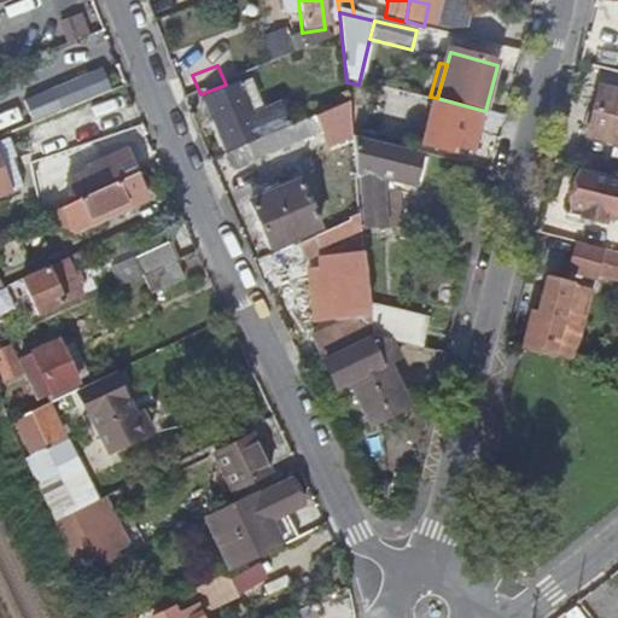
[(52,92),(60,112),(109,92),(100,71),(52,92)]
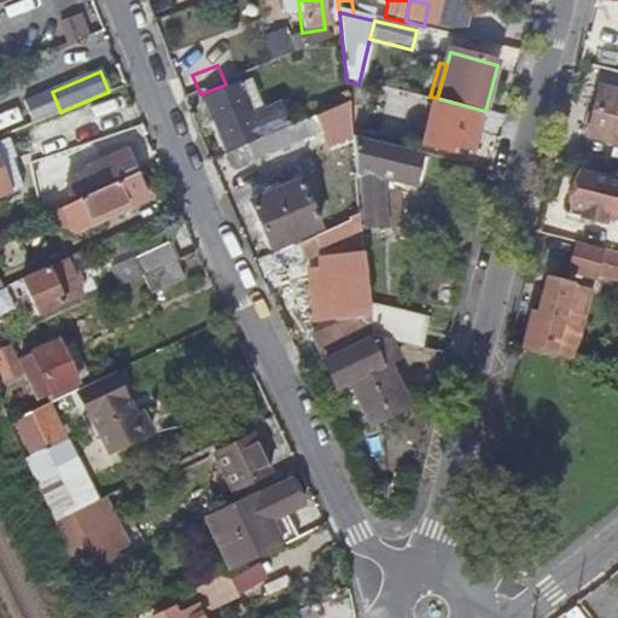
[(252,80),(239,85),(250,111),(260,108),(256,98),(258,97),(252,80)]
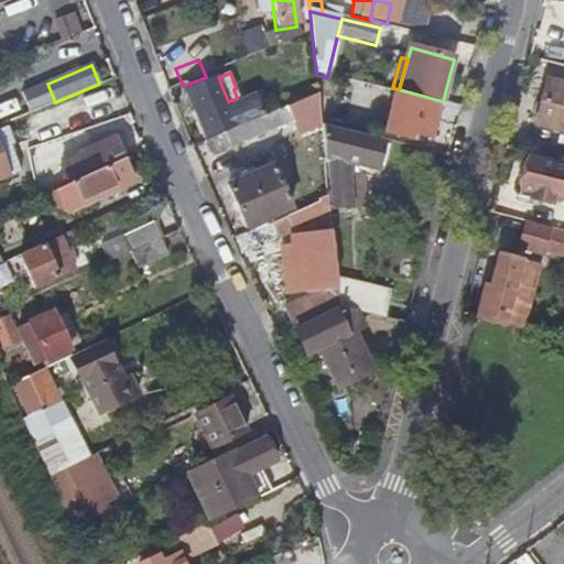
[(237,125),(238,128),(266,117),(258,99),(231,109),(228,101),(218,77),(187,89),(206,139),(237,125)]
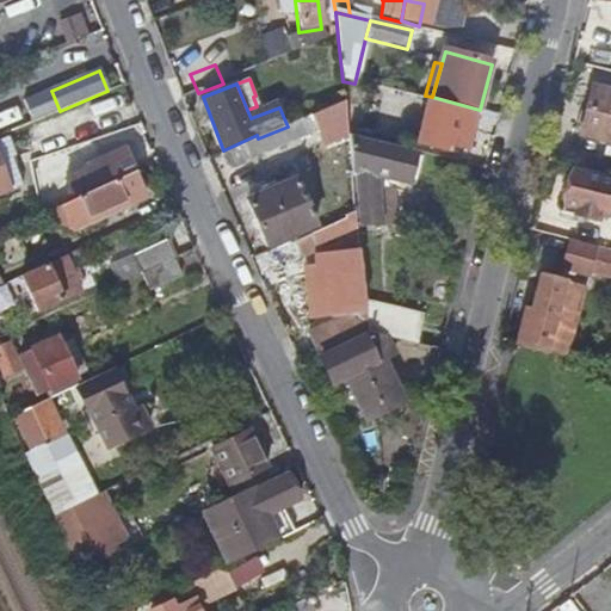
[(610,92),(593,88),(582,135),(610,142),(610,92)]
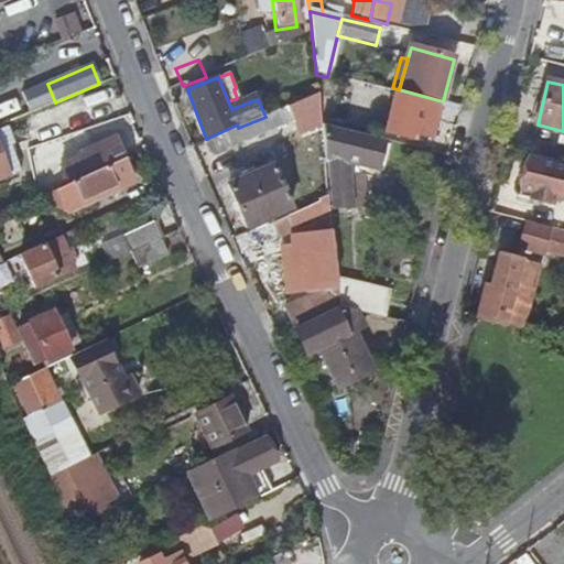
[(438,106),(396,96),(387,134),(409,140),(411,134),(430,139),(438,106)]
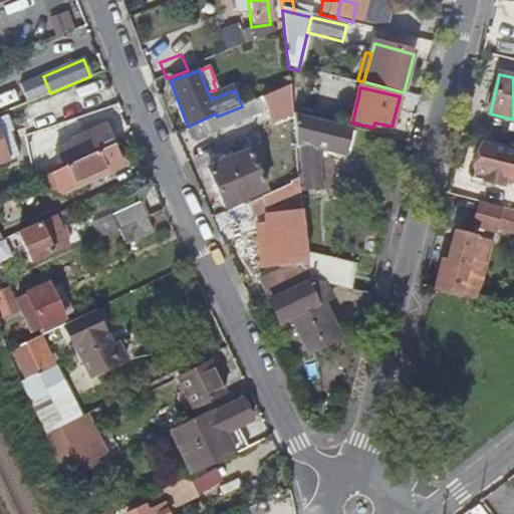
[(257,100),(262,114),(264,121),(292,110),(290,88),(257,100)]
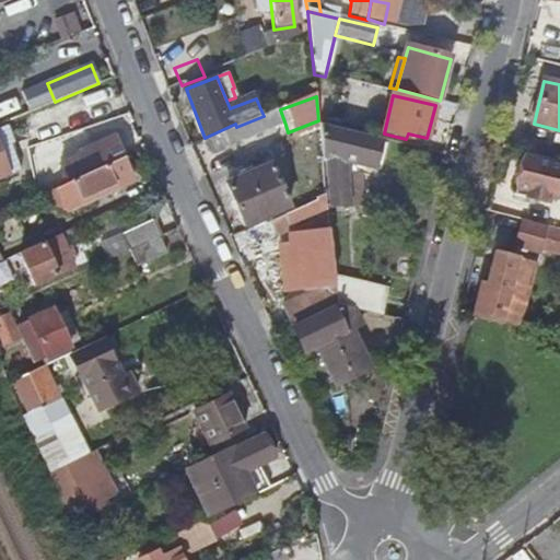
[(236,127),(205,139),(210,154),(286,125),(280,109),(264,116),(236,127)]
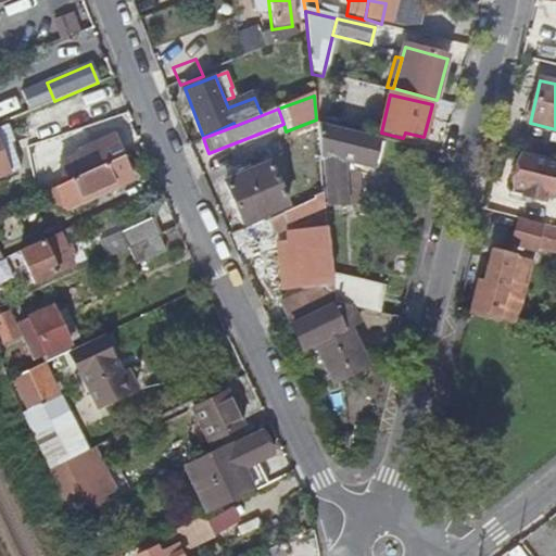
[(316,124),(320,159),(326,159),(329,209),(365,205),(359,158),(375,161),(384,162),(388,141),(316,124)]
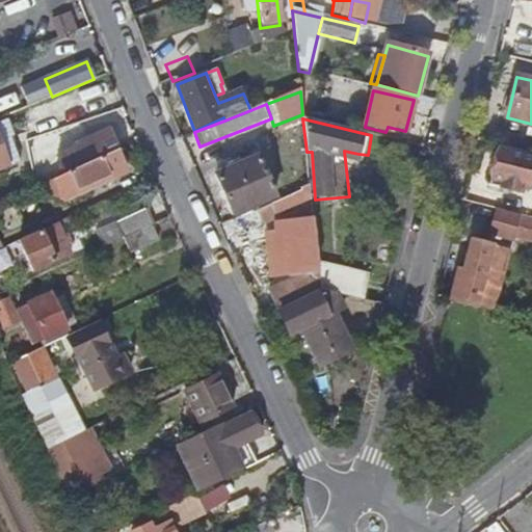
[(65,173),(116,148),(109,131),(59,155),(65,173)]
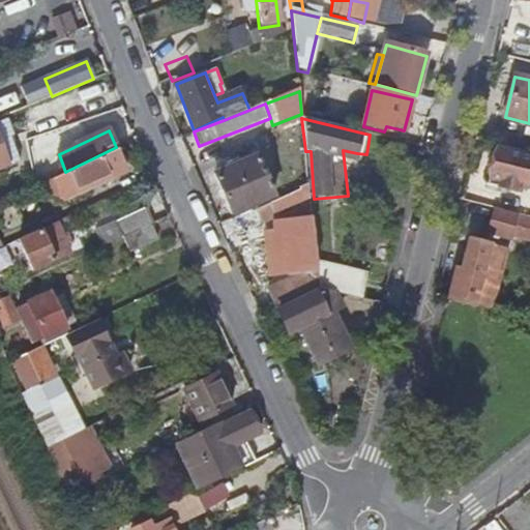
[(65,172),(46,181),(51,194),(58,190),(62,199),(126,169),(116,147),(65,172)]
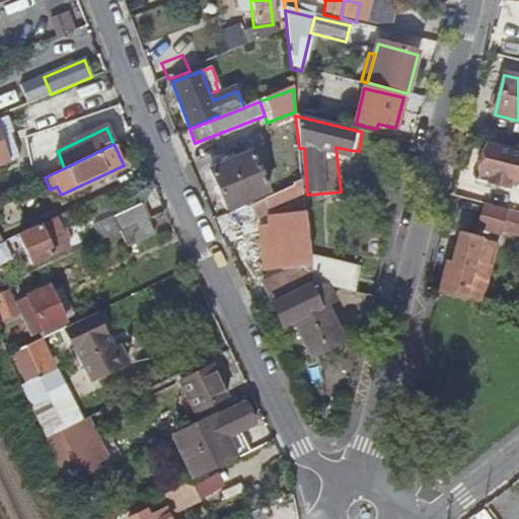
[(518,186),(518,154),(488,146),(478,180),(509,189),(510,183),(518,186)]
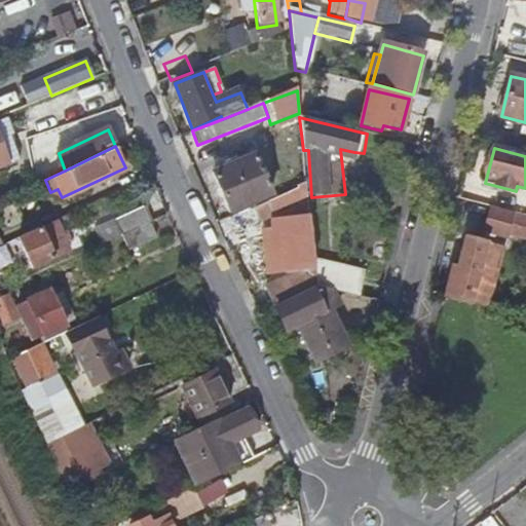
[(364,153),(354,152),(352,162),(362,163),(364,153)]
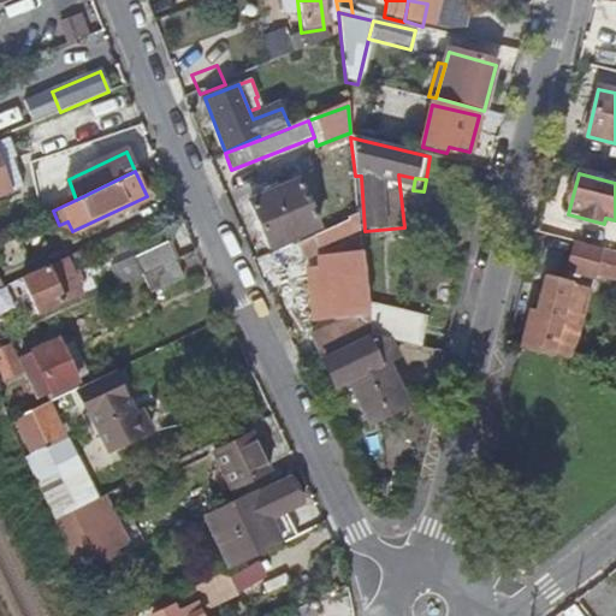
[(319,226),(298,179),(249,202),(271,248),(319,226)]
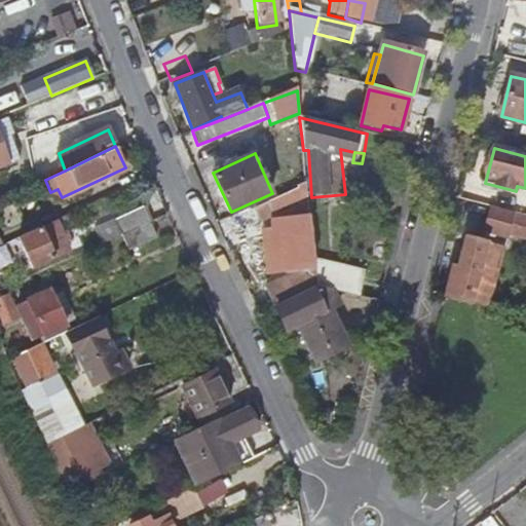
[(307,184),(296,188),(297,192),(267,202),(271,215),(308,202),(307,184)]
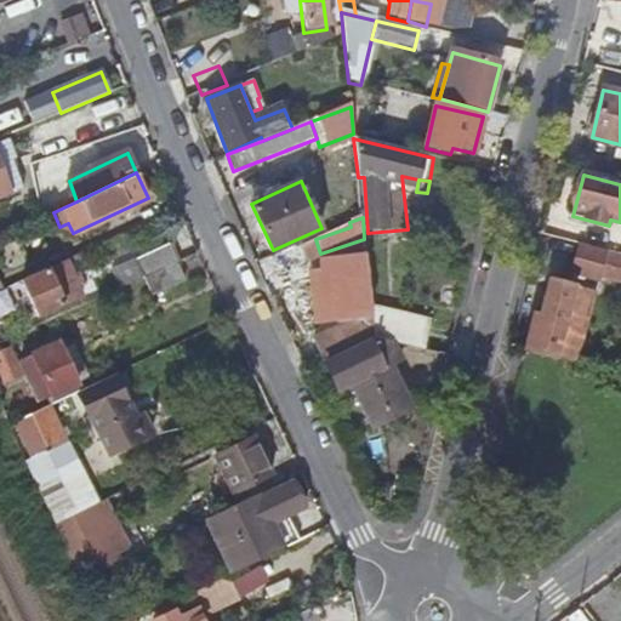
[(136,260),(143,278),(146,277),(178,262),(170,244),(136,260)]
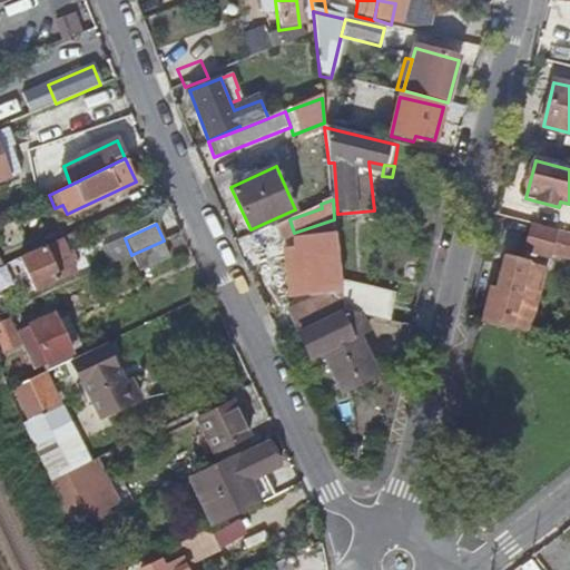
[(550,259),(557,236),(532,229),(526,253),(550,259)]
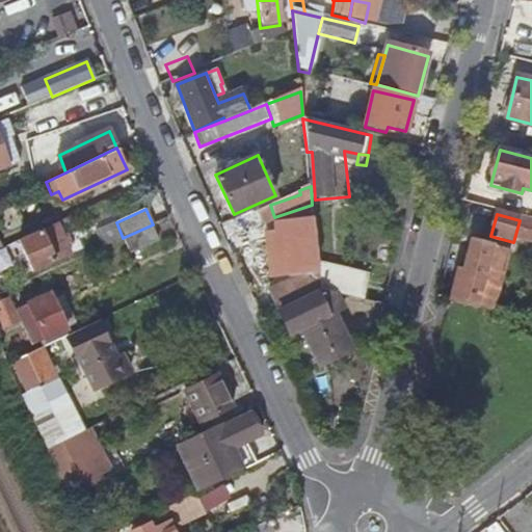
[(70,255),(57,224),(21,241),(32,271),(70,255)]
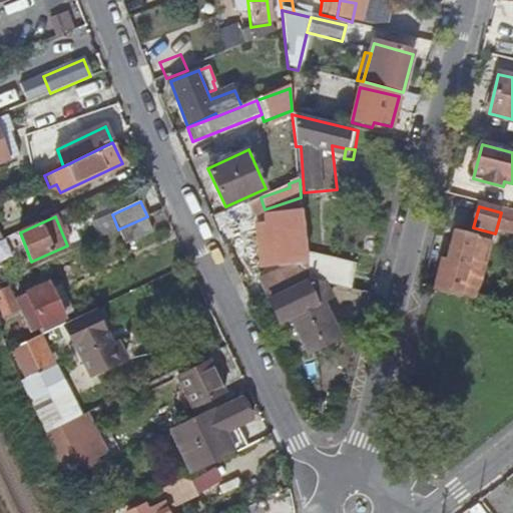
[(153,231),(147,216),(120,228),(128,244),(153,231)]
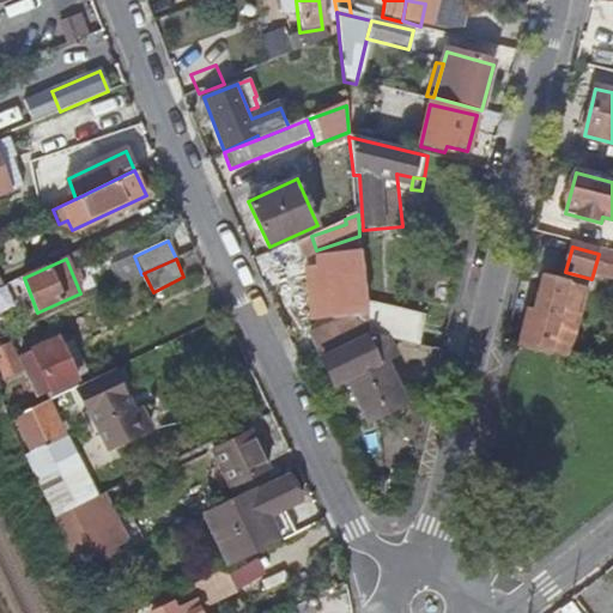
[(352,259),(319,263),(322,299),(358,295),(352,259)]
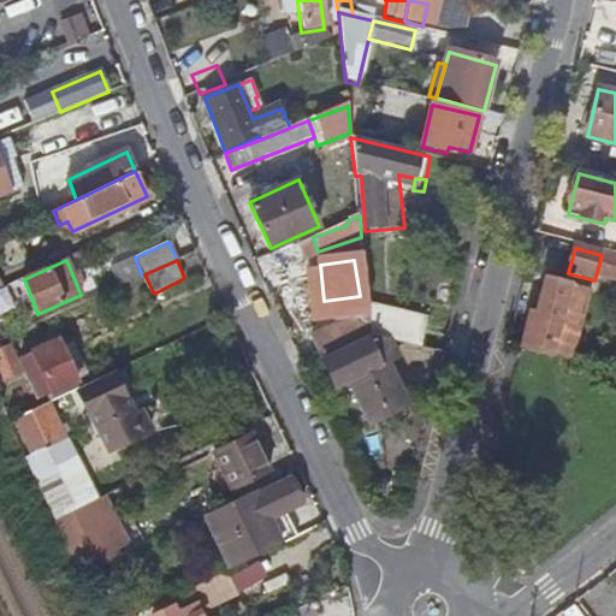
[(544,279),(526,349),(551,355),(555,343),(550,342),(558,307),(564,308),(569,286),(544,279)]
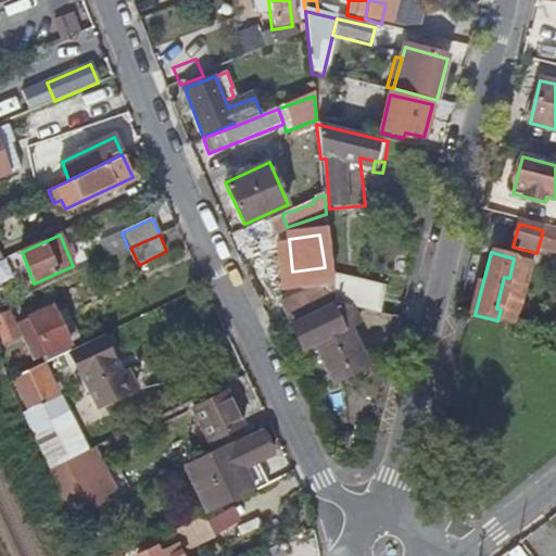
[(282,303),(290,324),(335,303),(333,286),(332,283),(282,303)]
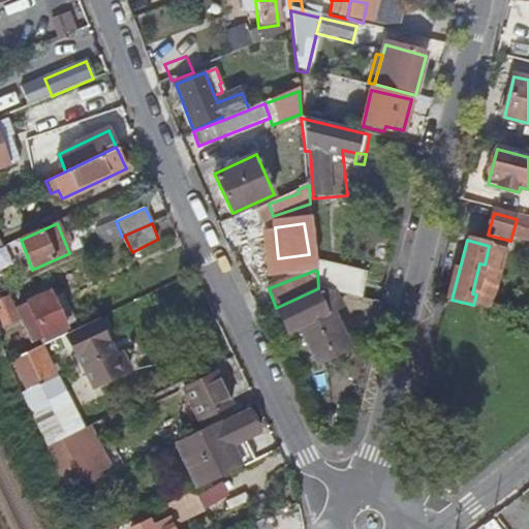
[(337,292),(362,298),(366,284),(317,272),(318,288),(337,292)]
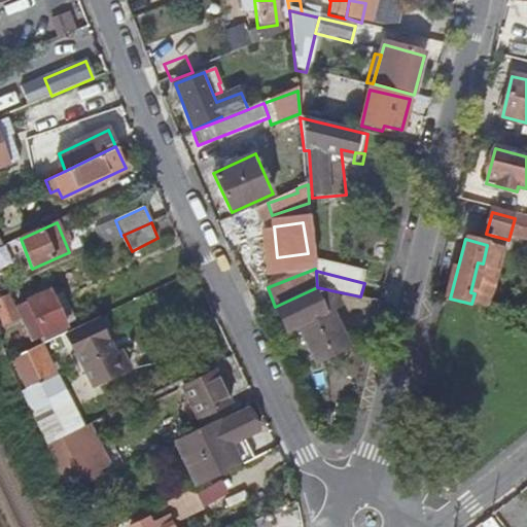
[(33,340),(74,320),(61,289),(50,294),(47,289),(18,304),(33,340)]
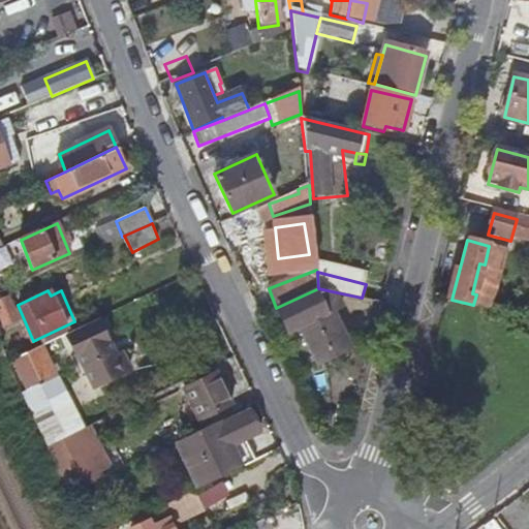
[(338,294),(319,291),(278,311),(287,333),(299,327),(317,366),(349,348),(333,312),(342,307),(338,294)]
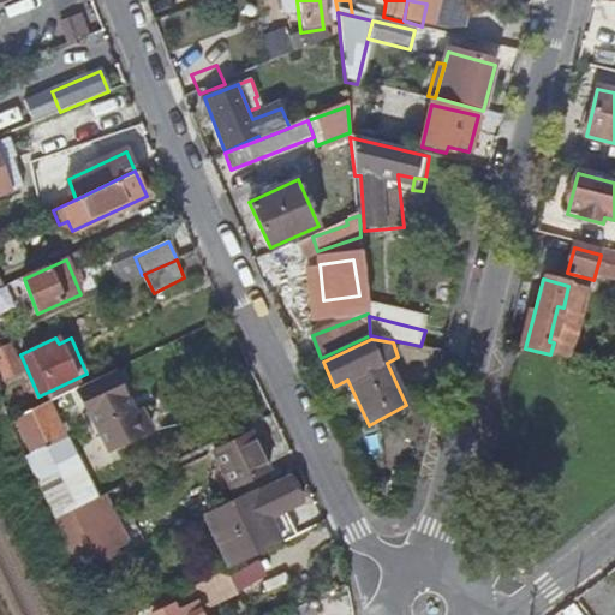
[(114,376),(81,392),(89,412),(91,412),(109,452),(148,433),(139,413),(132,417),(114,376)]
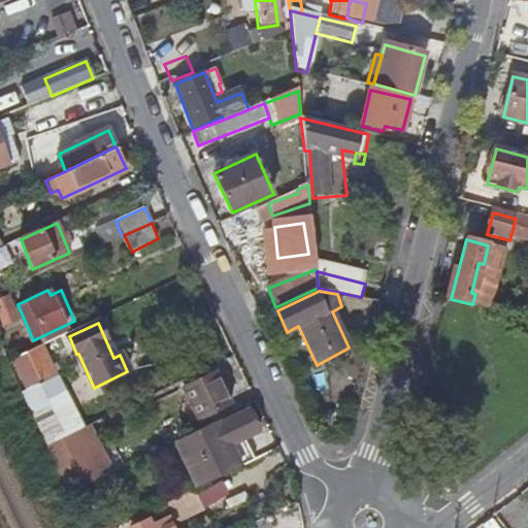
[(59,336),(8,360),(23,391),(58,374),(48,355),(65,347),(59,336)]
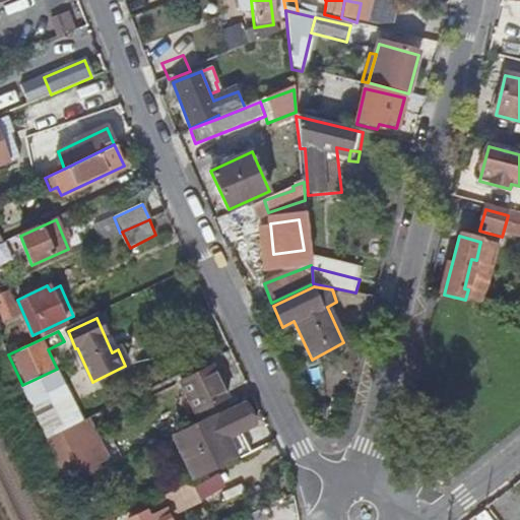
[(57,369),(22,385),(29,400),(64,384),(57,369)]
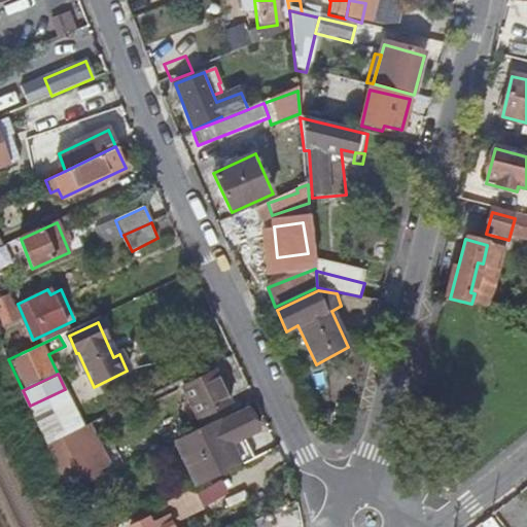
[(217,388),(211,374),(184,387),(198,418),(227,402),(221,386),(217,388)]
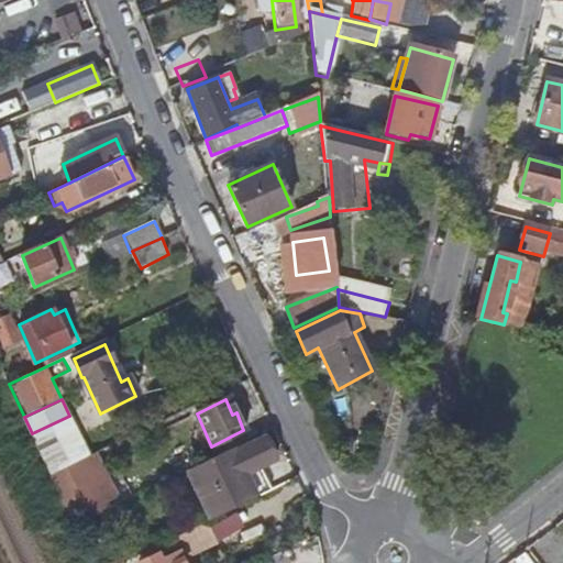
[(83,459),(88,455),(69,416),(32,433),(52,473),(83,459)]
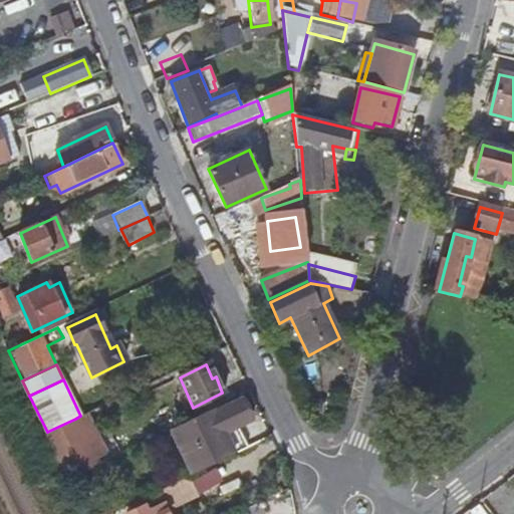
[(198,474),(238,454),(228,432),(242,426),(256,420),(246,399),(232,406),(230,401),(176,428),(198,474)]
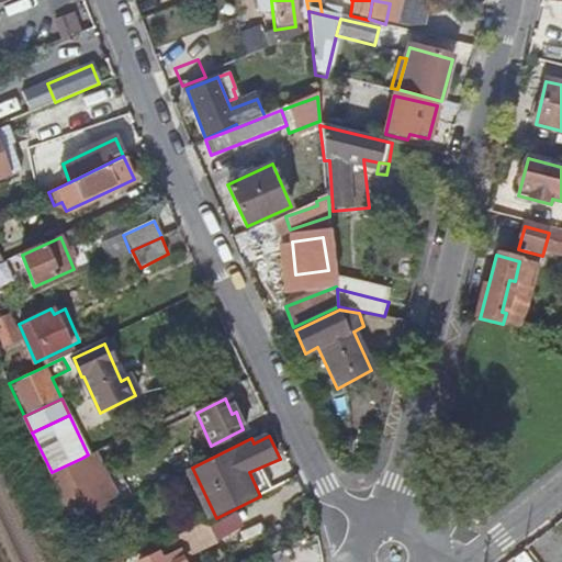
[(82,458),(52,472),(75,517),(103,503),(82,458)]
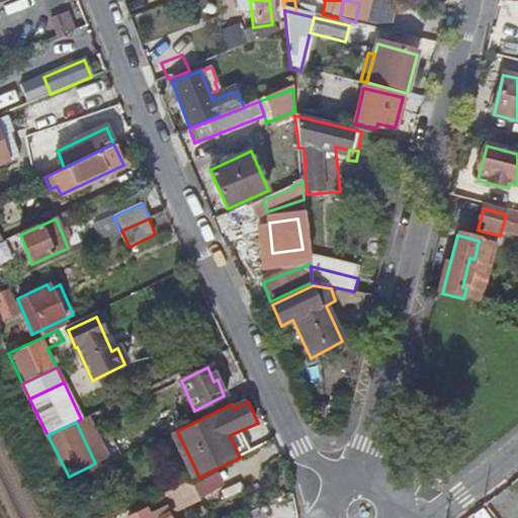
[(240,457),(254,451),(244,429),(230,435),(240,457)]
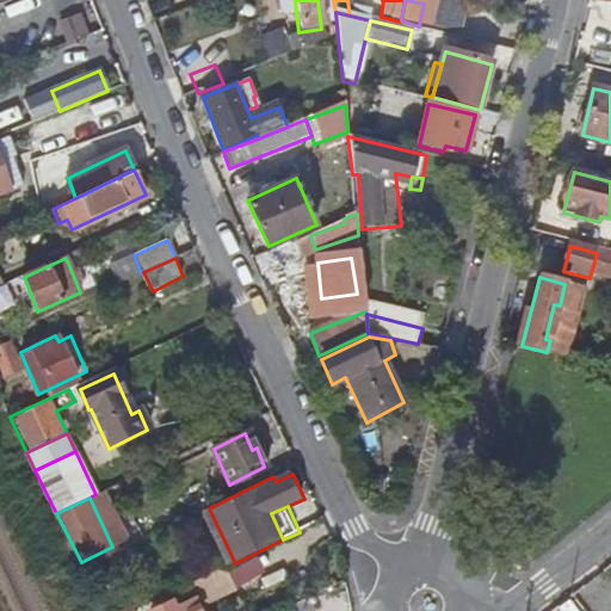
[(224,568),(193,582),(204,605),(235,591),(224,568)]
